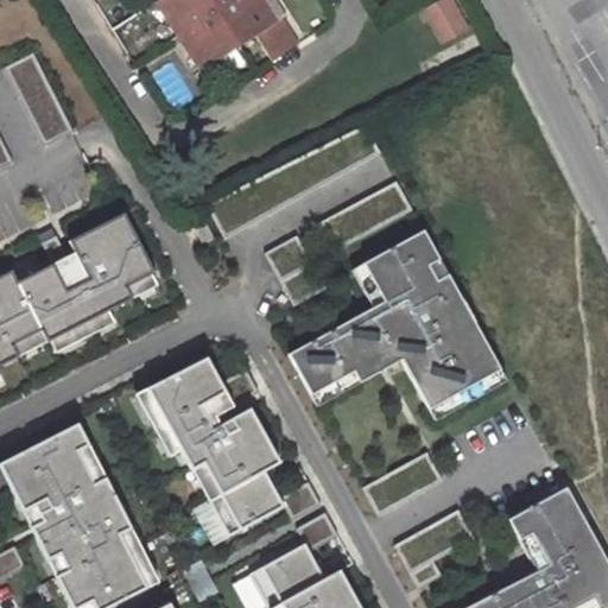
[(158,0),(175,27),(220,0),(158,0)]
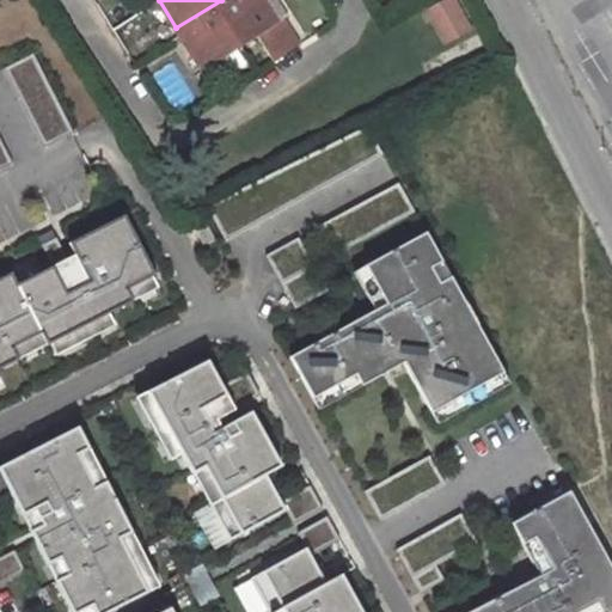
[(267,0),(221,0),(176,28),(199,67),(255,31),(270,57),(298,41),(283,16),(279,17),(267,0)]
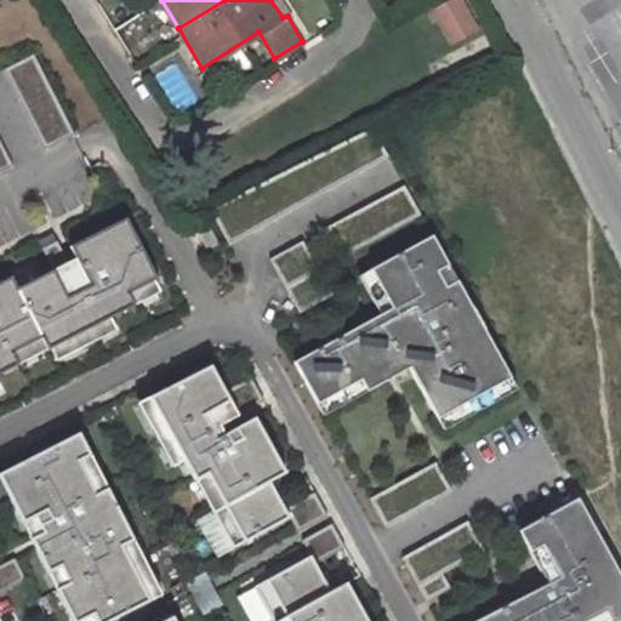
[(466,0),(450,0),(434,7),(451,44),(480,32),(466,0)]
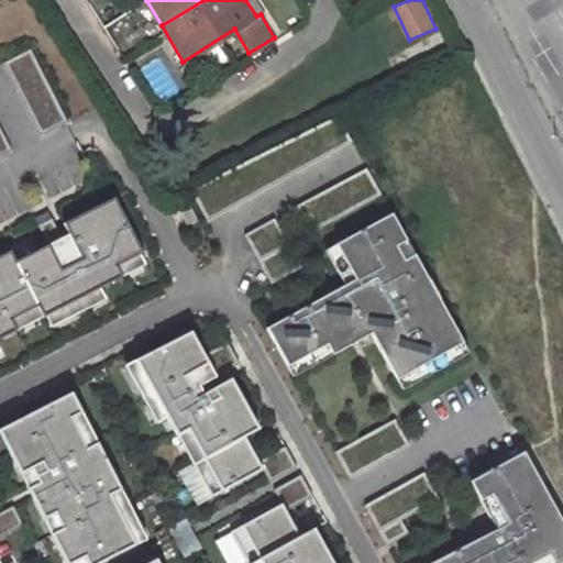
[(30,52),(7,64),(43,133),(67,121),(30,52)]
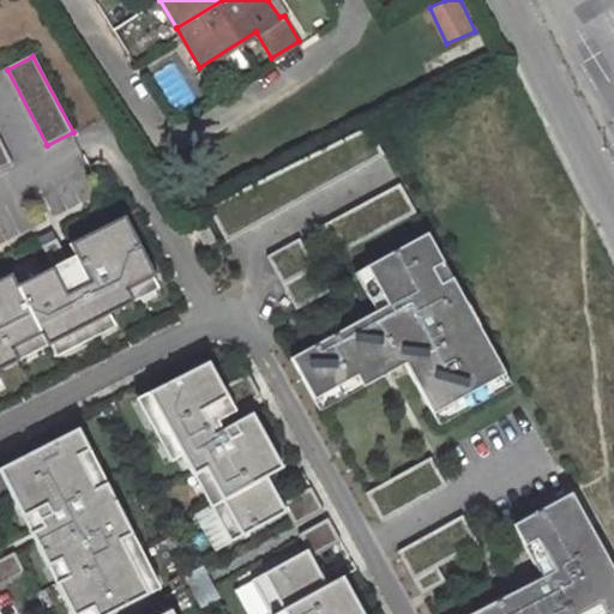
[(209,210),(228,244),(385,155),(368,125),(209,210)]
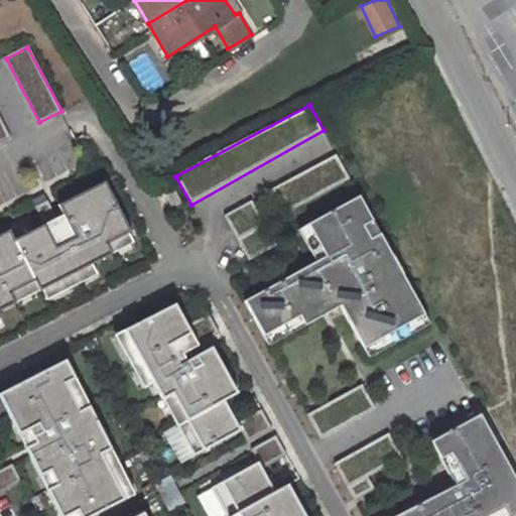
[(0,118),(0,141),(9,137),(0,118)]
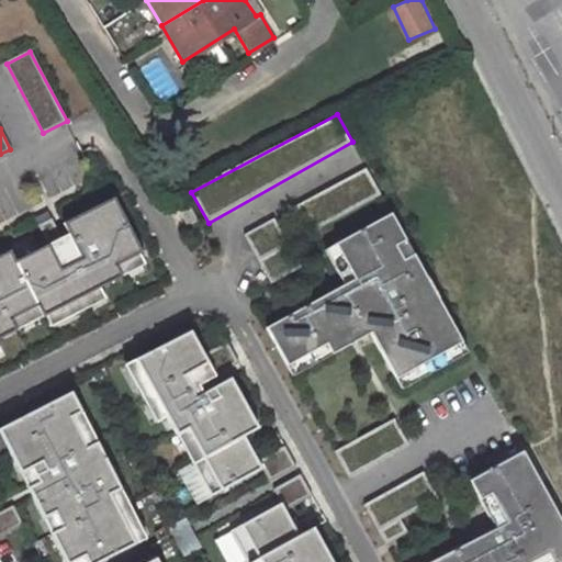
[(367,168),(295,209),(311,235),(382,194),(367,168)]
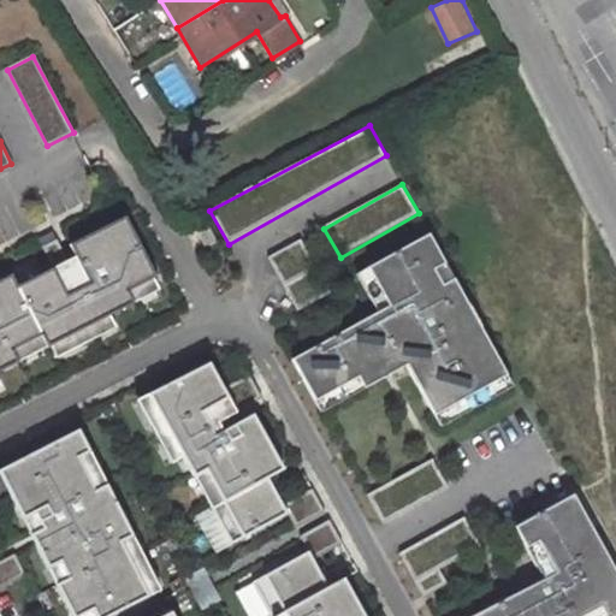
[(0,374),(21,365),(15,353),(43,337),(49,349),(135,306),(129,294),(157,279),(126,220),(72,248),(92,286),(69,298),(59,282),(23,300),(17,288),(0,296),(0,374)]
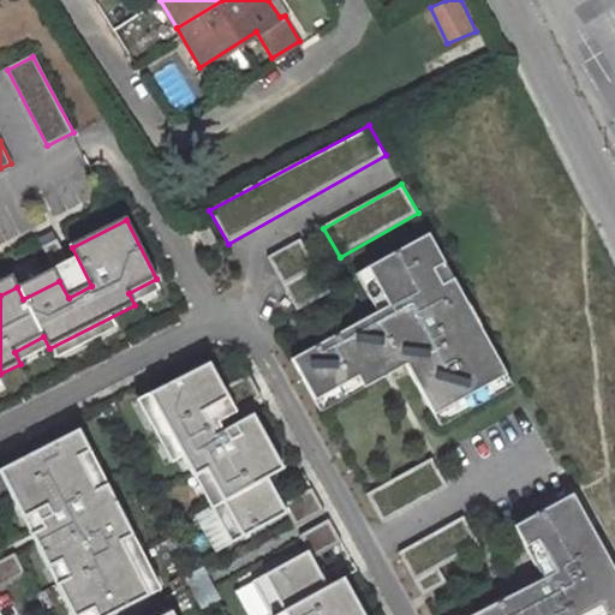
[(219,243),(208,224),(196,230),(207,249),(219,243)]
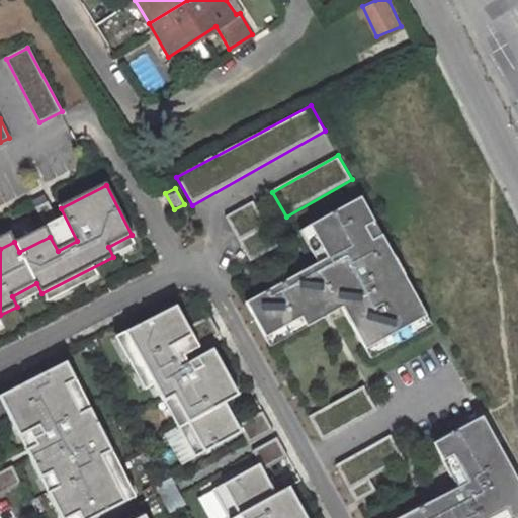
[(375,221),(362,196),(311,225),(329,257),(248,303),(267,337),(304,317),(309,327),(344,307),(367,348),(428,314),(383,234),(373,239),(366,226),(375,221)]
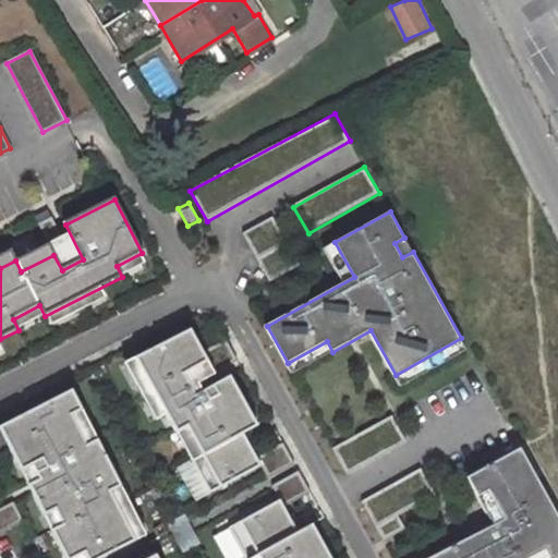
[(274,217),(244,233),(271,281),(301,265),(274,217)]
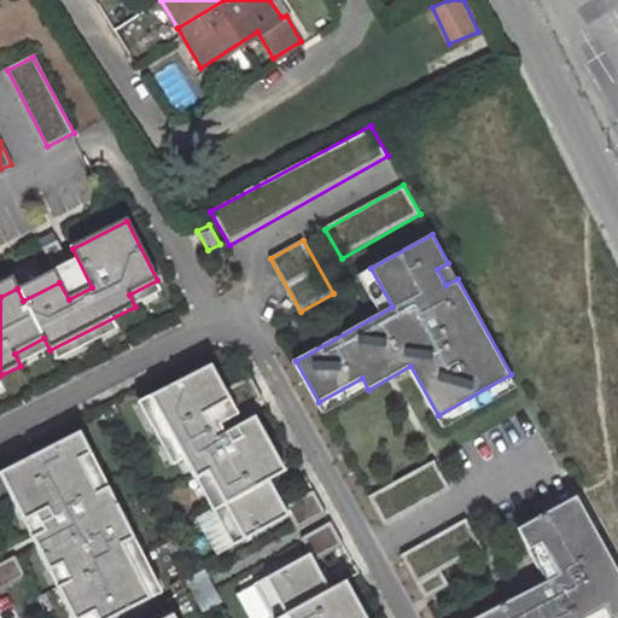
[(213,367),(152,397),(198,479),(210,473),(228,505),(216,512),(235,547),(291,517),(270,481),(286,472),(256,418),(217,439),(204,415),(231,401),(213,367)]
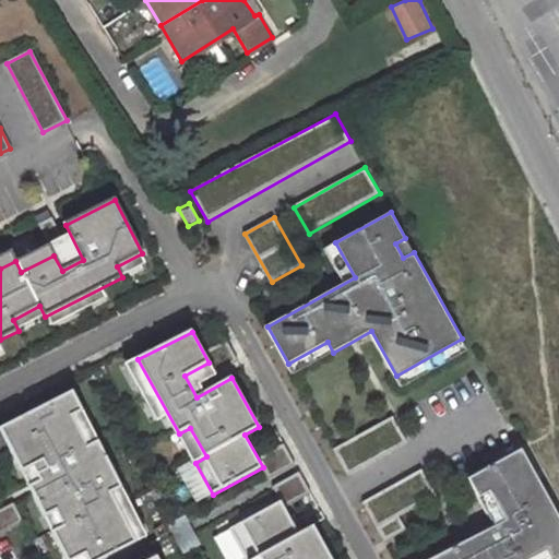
[(88,558),(107,558),(139,543),(114,494),(125,488),(100,441),(88,448),(73,418),(84,412),(74,392),(1,429),(23,473),(34,467),(42,482),(31,487),(47,518),(58,512),(66,526),(55,532),(68,558),(80,558),(87,556),(88,558)]
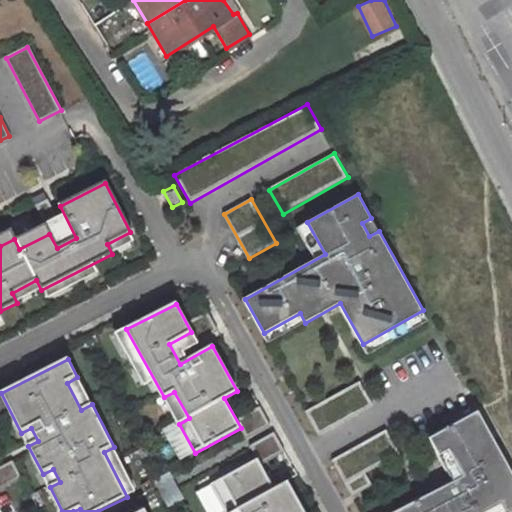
[(361,381),(306,411),(319,435),(374,405),(361,381)]
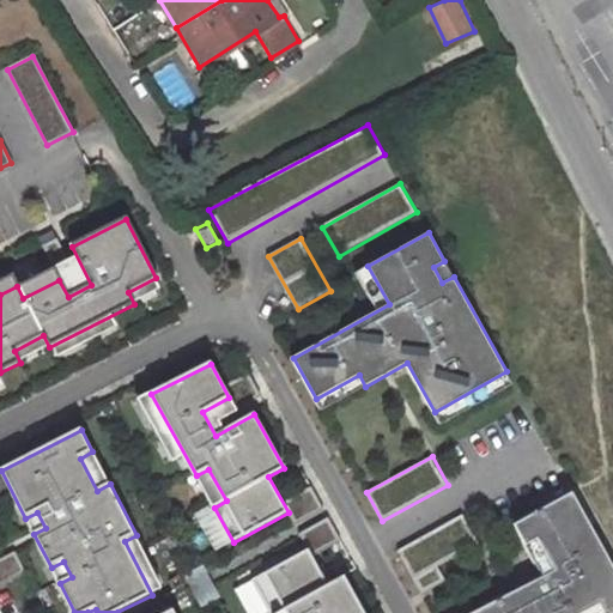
[(315,486),(290,501),(301,520),(326,505),(315,486)]
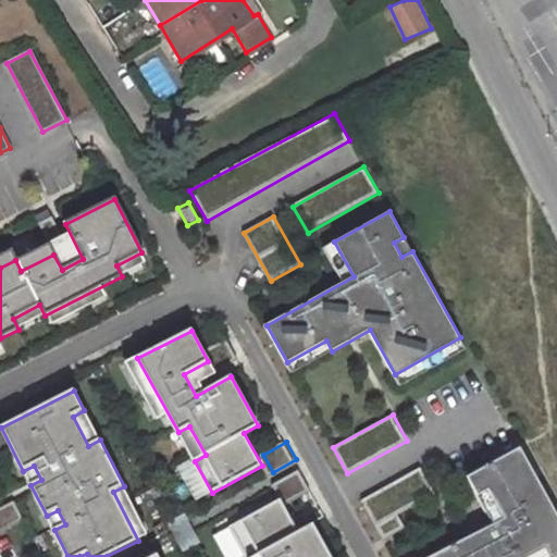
[(428,556),(551,556),(556,554),(556,519),(519,447),(516,448),(467,474),(493,522),(428,556)]
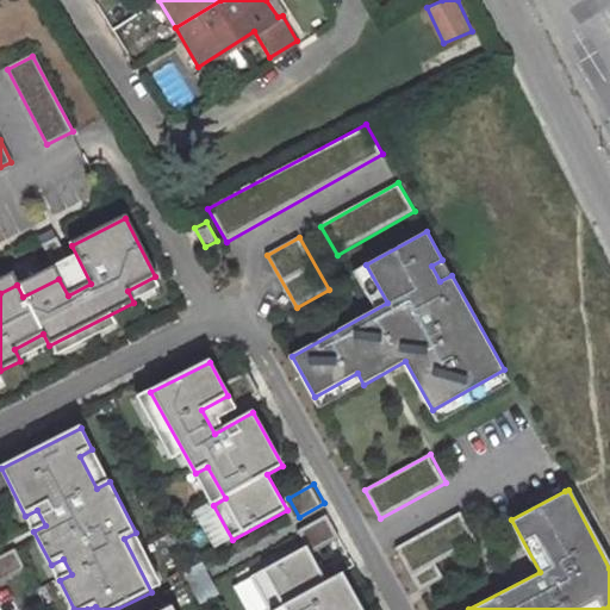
[(461,512),(397,548),(419,590),(443,577),(436,562),(477,540),(461,512)]
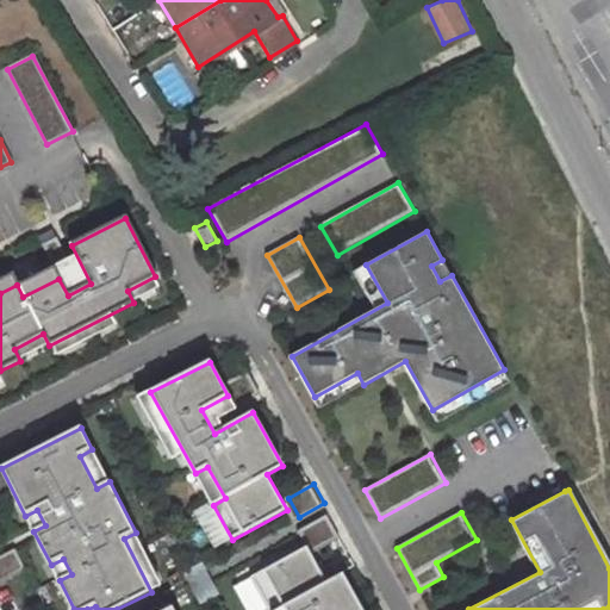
[(329,515),(304,528),(316,551),(341,536),(329,515)]
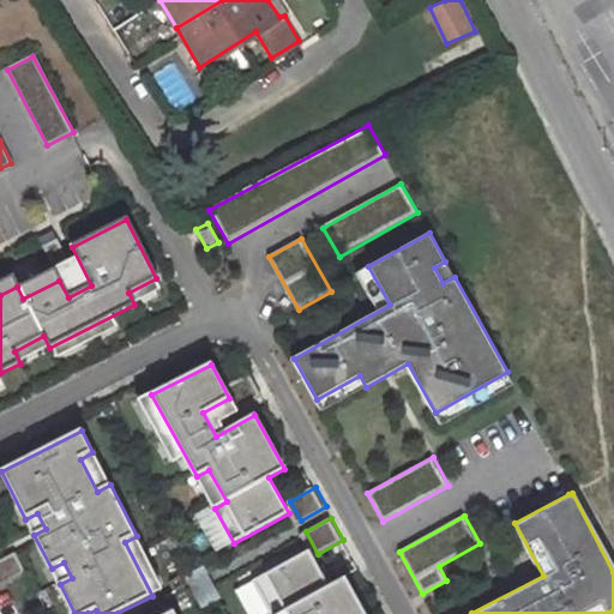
[(17,552),(0,561),(0,591),(30,577),(17,552)]
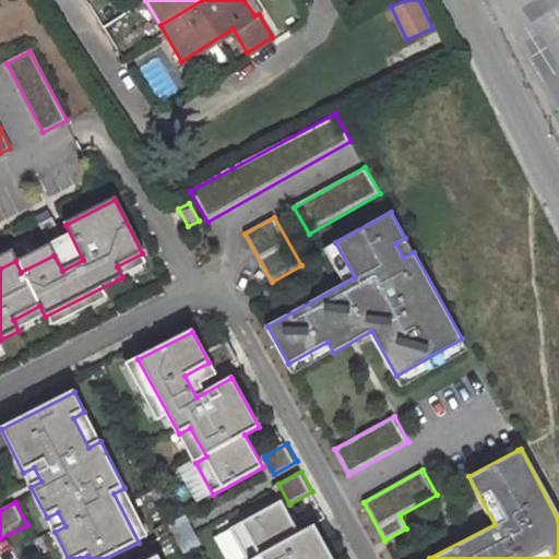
[(333,558),(316,526),(300,534),(283,502),(234,530),(249,558),(256,558),(262,556),(263,558),(333,558)]
